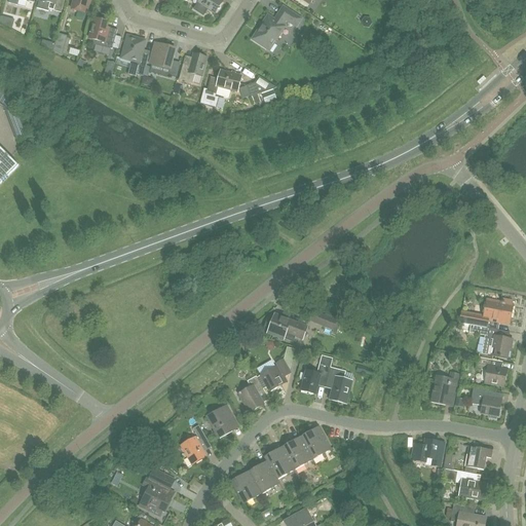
[(41,0),(41,1),(38,0),(36,8),(48,11),(48,10),(62,13),(65,0),(41,0)]
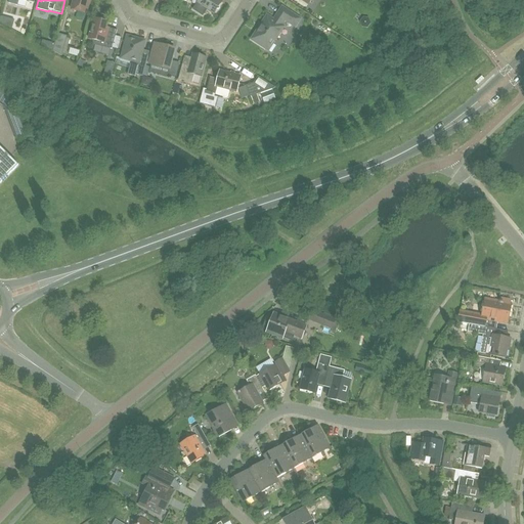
[(74,0),(72,9),(86,13),(89,0),(74,0)]
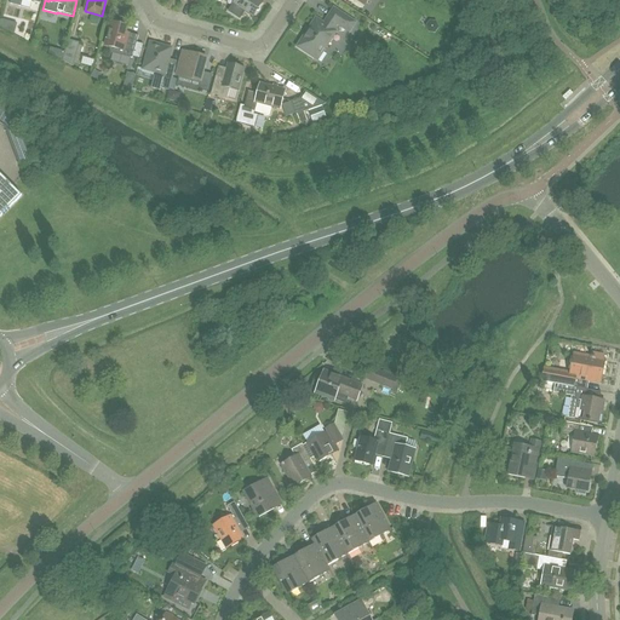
[(235,0),(233,4),(234,4),(229,12),(240,19),(245,11),(253,17),(257,12),(259,11),(259,9),(263,3),(258,0),(235,0)]
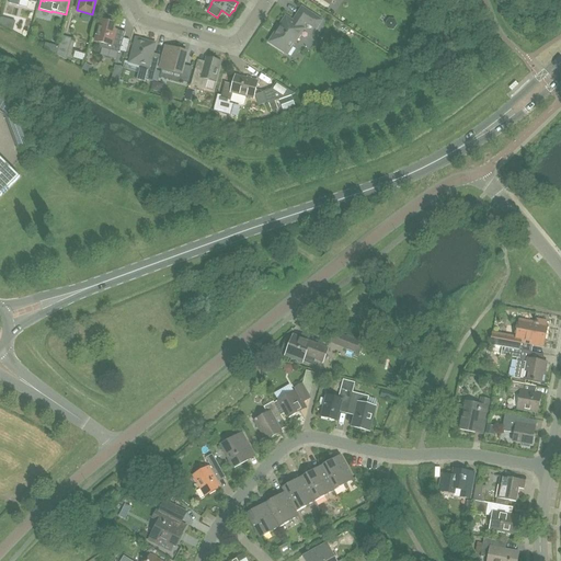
[(286,18),(268,43),(287,55),(304,30),(301,27),(305,22),(316,29),(321,21),(302,8),(293,22),(286,18)]
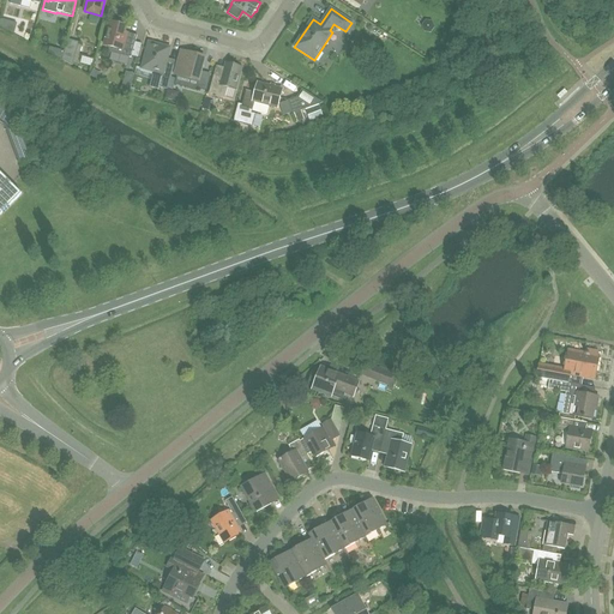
[(110,23),(104,46),(107,47),(110,53),(131,58),(137,36),(125,32),(126,26),(110,23)]
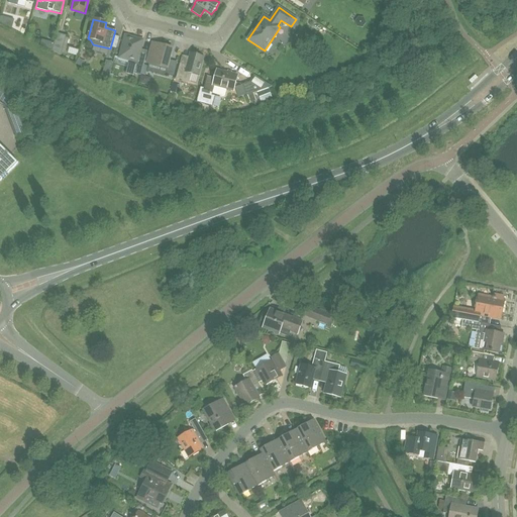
[(57,33),(52,50),(61,56),(67,36),(57,33)]
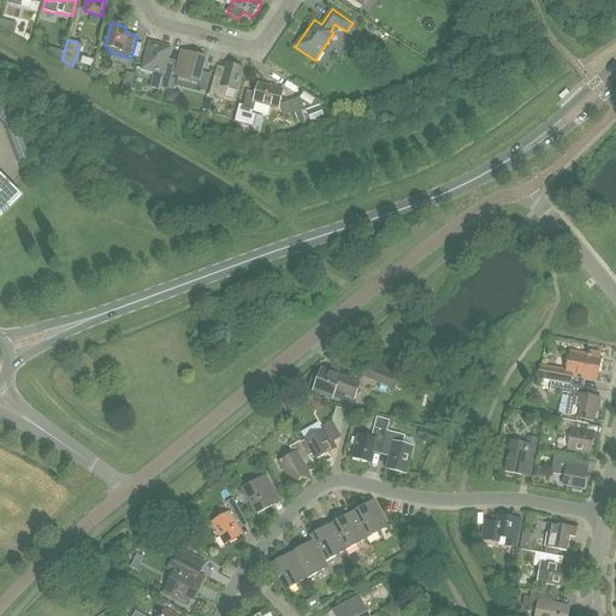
[(149,42),(142,70),(154,72),(149,88),(159,90),(160,88),(169,90),(173,70),(166,67),(171,48),(149,42)]
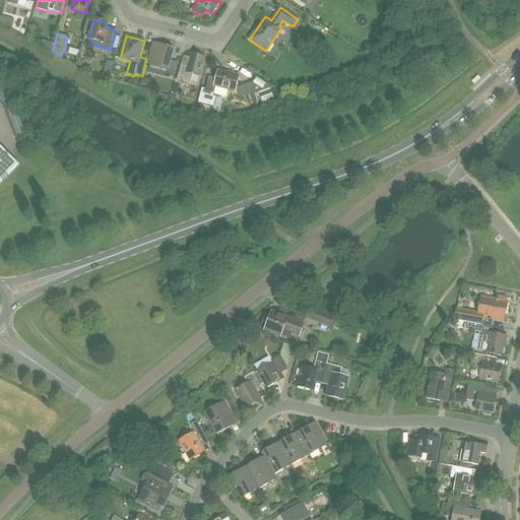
[(52,51),(54,44),(42,41),(41,45),(40,48),(52,51)]
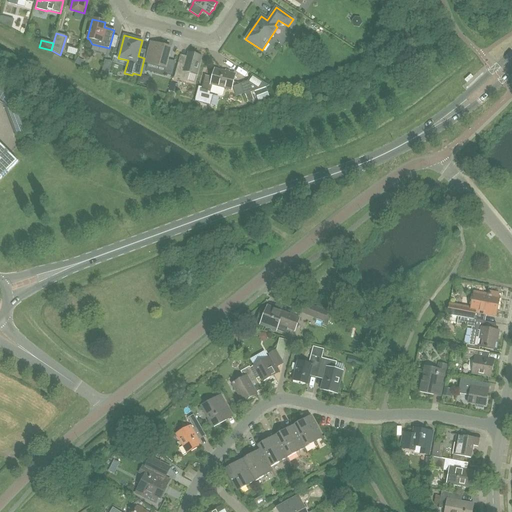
[(148,53),(146,63),(148,63),(166,68),(164,74),(172,76),(175,65),(167,63),(167,62),(171,48),(158,45),(151,43),(148,53)]
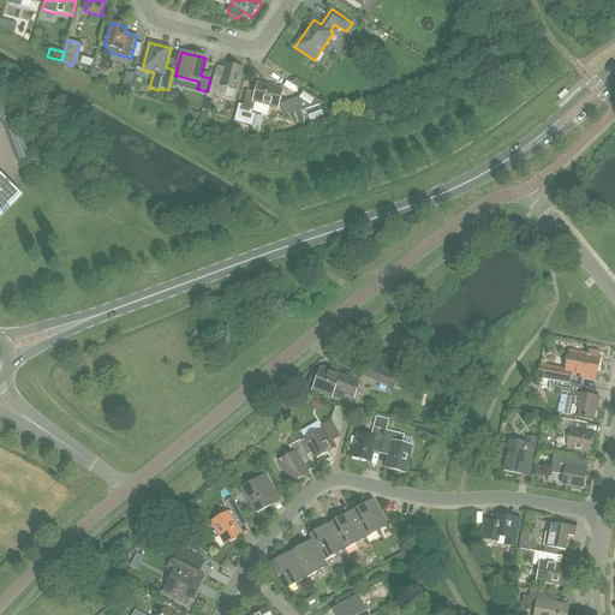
[(214,78),(209,94),(225,97),(233,100),(237,90),(243,69),(234,66),(236,64),(228,63),(228,64),(226,64),(225,69),(222,81),(214,78)]
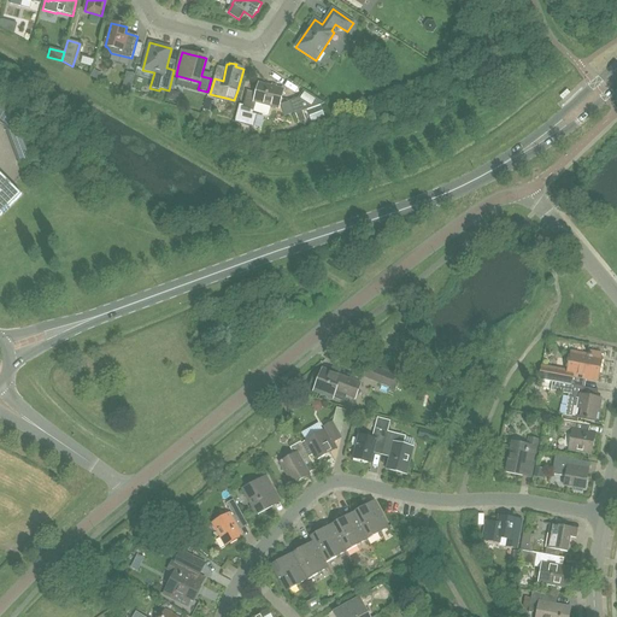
[(133,82),(125,81),(123,90),(130,93),(133,82)]
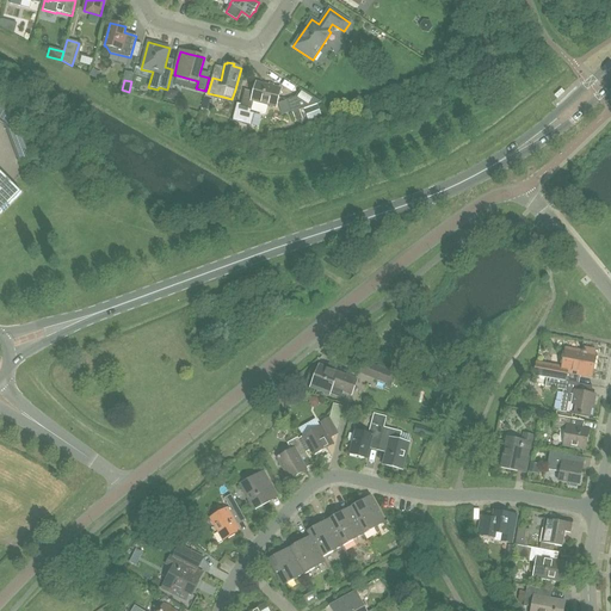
[(233,119),(233,121),(251,125),(253,115),(251,113),(251,111),(264,115),(265,113),(267,105),(276,107),(281,90),(257,84),(254,93),(245,91),(240,106),(236,105),(233,119)]
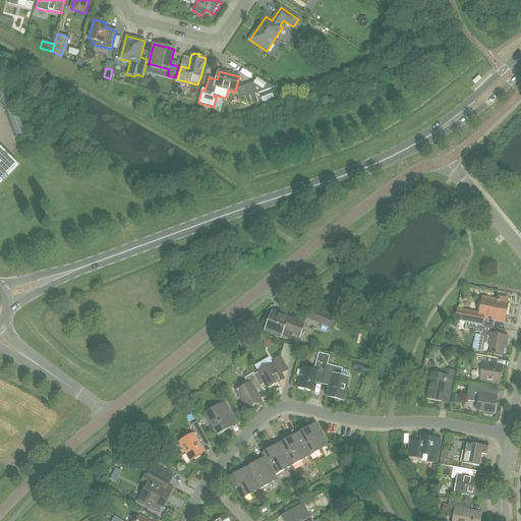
[(252,82),(244,85),(248,97),(274,88),(256,76),(252,82)]
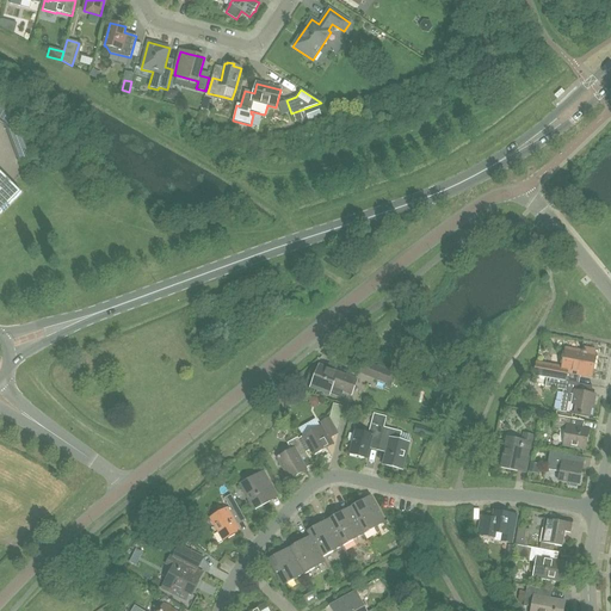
[(556,99),(557,100),(565,93),(563,92),(562,91),(554,97),(556,99)]
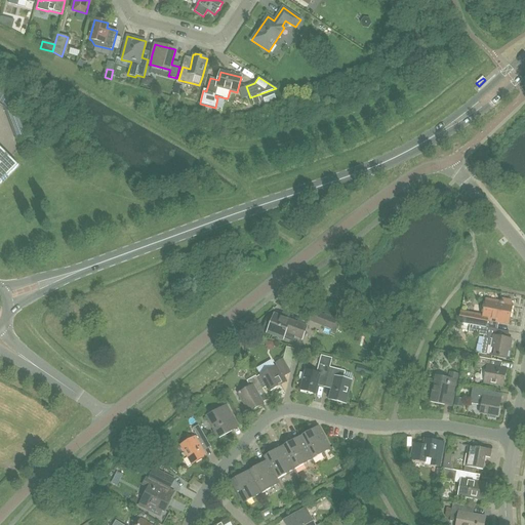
[(183,87),(174,86),(172,93),(180,95),(183,87)]
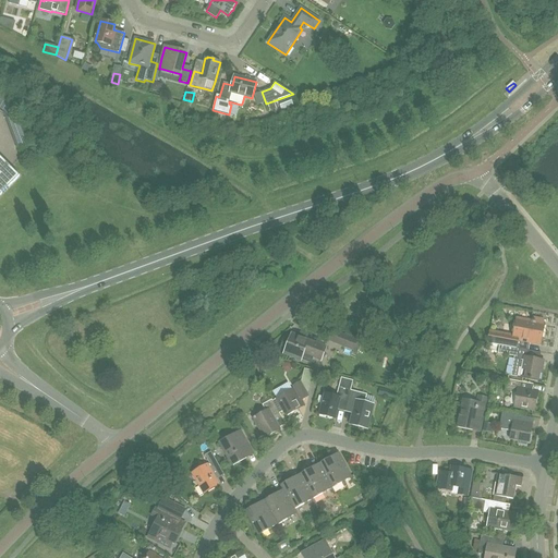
[(294,106),(290,96),(278,100),(281,110),(294,106)]
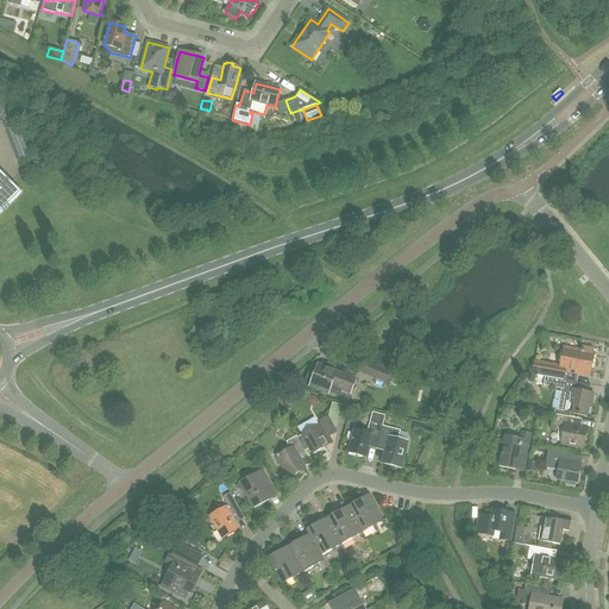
[(0,120),(0,121),(5,126),(18,162),(30,157),(29,151),(19,124),(13,114),(0,106),(0,120)]
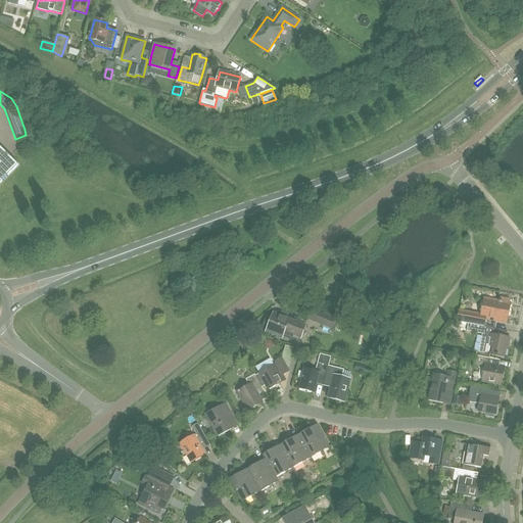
[(0,183),(18,165),(0,147),(0,183)]
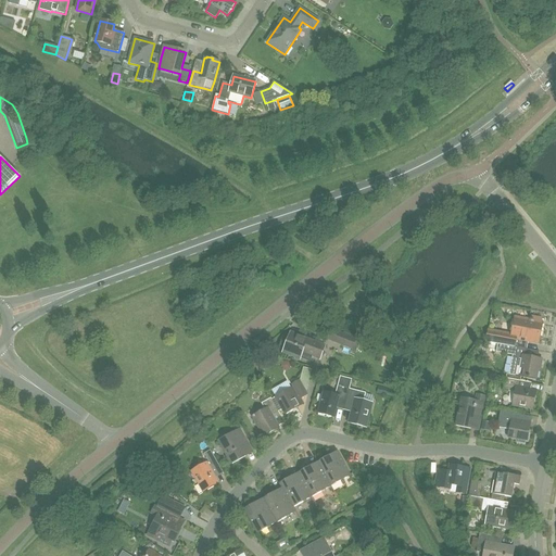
[(488,331),(487,340),(485,342),(497,344),(515,348),(517,339),(534,342),(535,336),(540,336),(542,324),(541,324),(542,319),(530,317),(530,321),(514,318),(510,336),(502,335),(502,333),(488,331)]
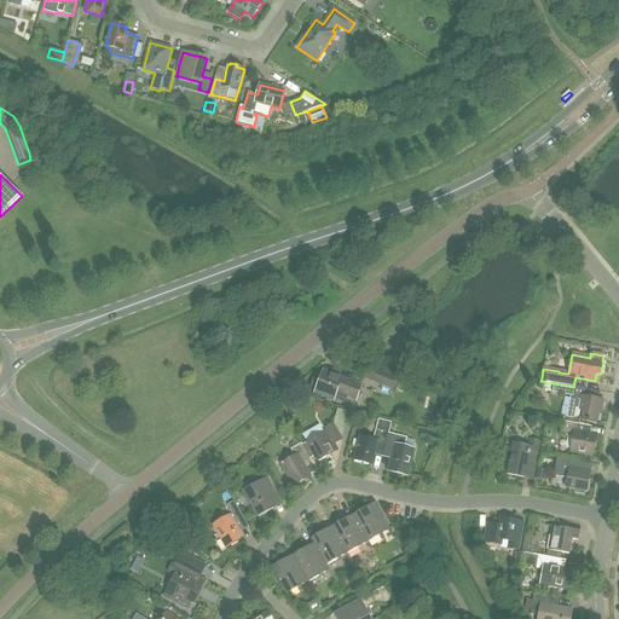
[(369,368),(365,377),(392,388),(397,379),(369,368)]
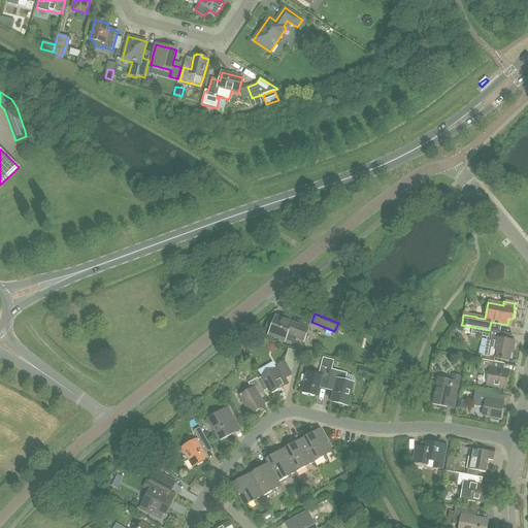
[(288,334),(297,338),(303,340),(308,328),(275,316),(268,334),(285,341),(288,334)]
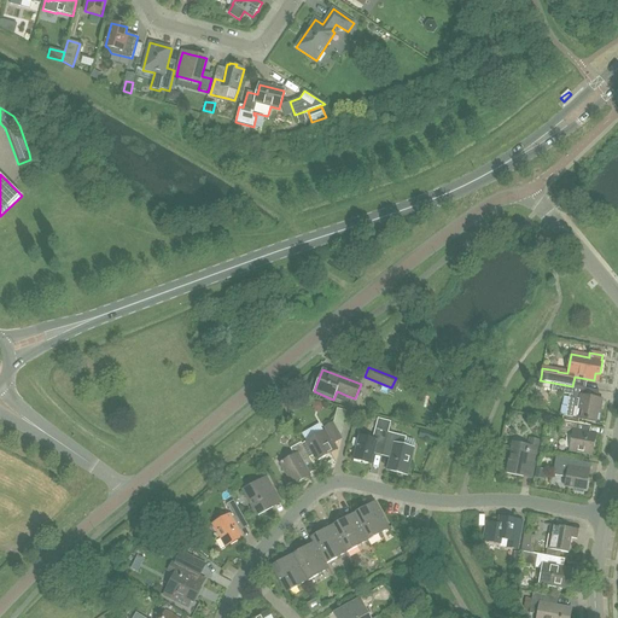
[(599,391),(572,386),(553,383),(552,391),(572,395),(572,398),(579,400),(578,408),(577,408),(575,418),(563,417),(563,421),(578,424),(579,419),(596,423),(599,407),(601,408),(602,400),(598,398),(599,391)]
